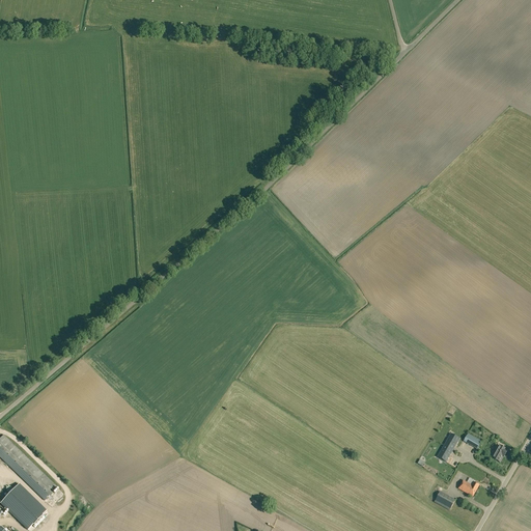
[(449,438),(445,446),(452,450),(459,439),(451,435),(449,438)]
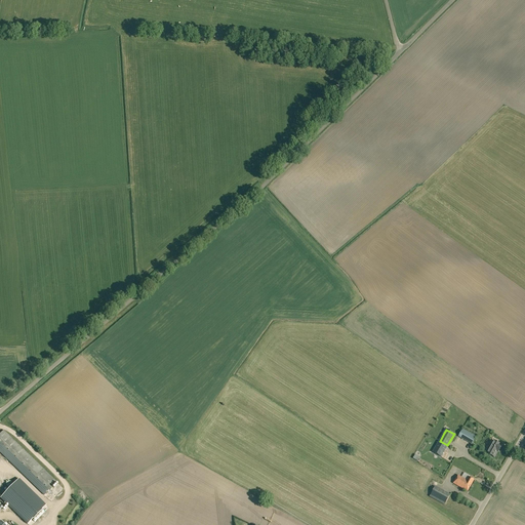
[(462,430),(458,437),(472,444),(476,437),(462,430)]
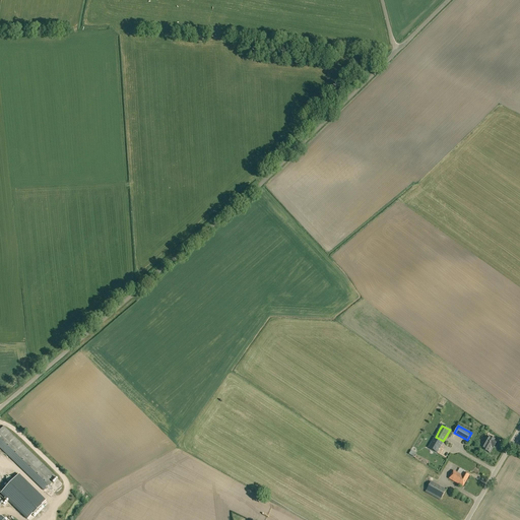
[(0,448),(43,491),(56,477),(3,427),(0,429),(0,448)]
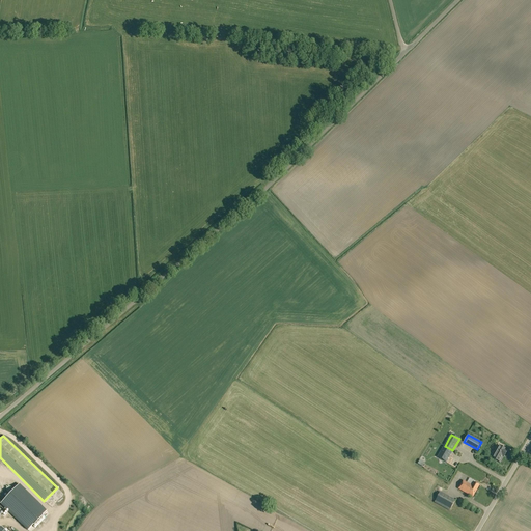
[(493,457),(500,462),(504,454),(507,450),(504,448),(505,445),(500,443),(497,448),(498,449),(493,457)]
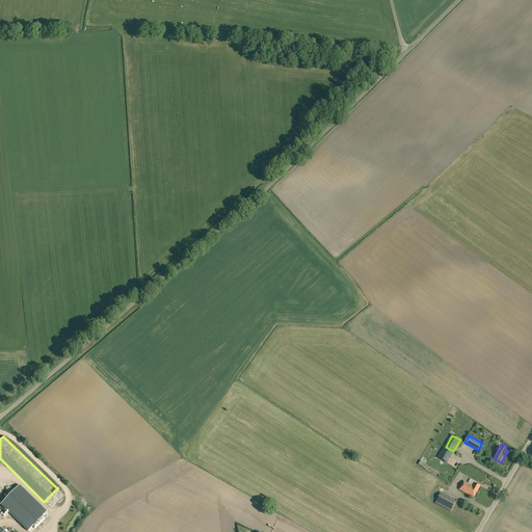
[(453,451),(446,447),(439,458),(441,459),(447,463),(452,455),(453,451)]
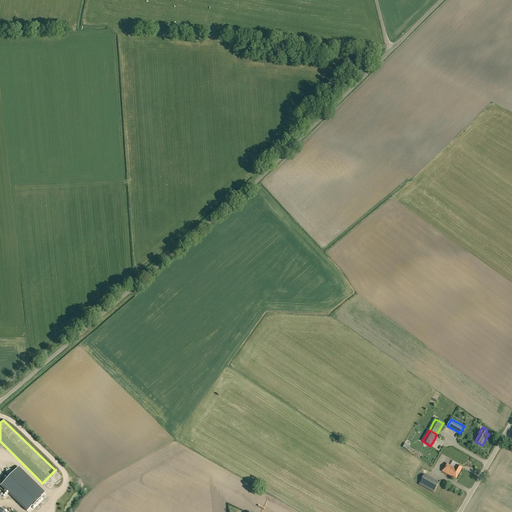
[(442,471),(456,479),(462,468),(458,465),(459,463),(460,464),(461,461),(458,459),(457,462),(456,461),(452,467),(446,463),(442,471)]
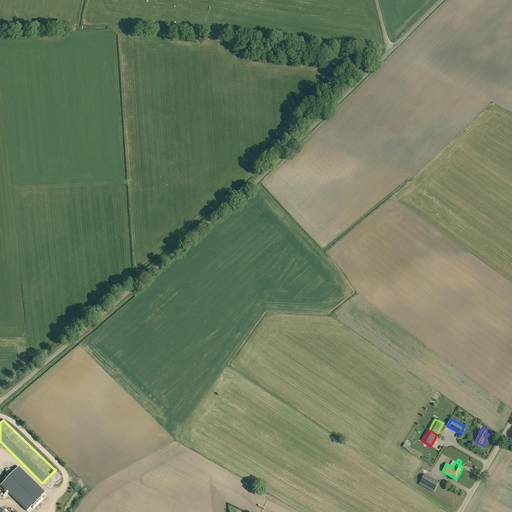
[(391,461),(386,466),(392,473),(398,469),(391,461)]
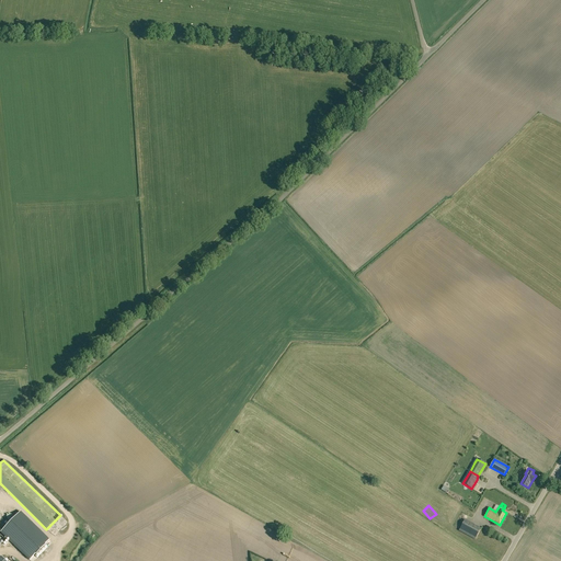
[(2,531),(31,558),(49,539),(21,512),(2,531)]
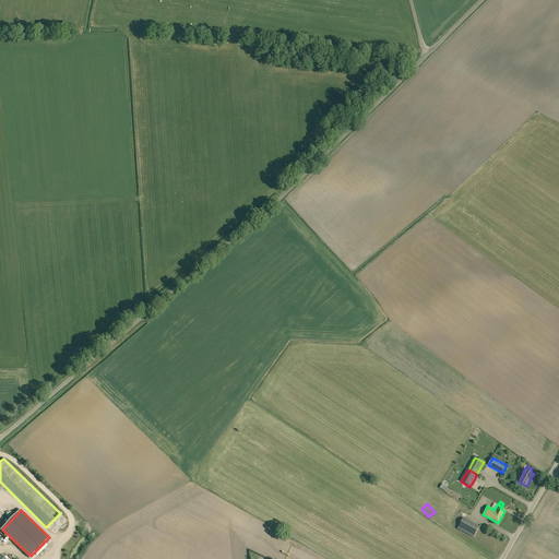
[(458,528),(473,538),(479,526),(463,518),(458,528)]
